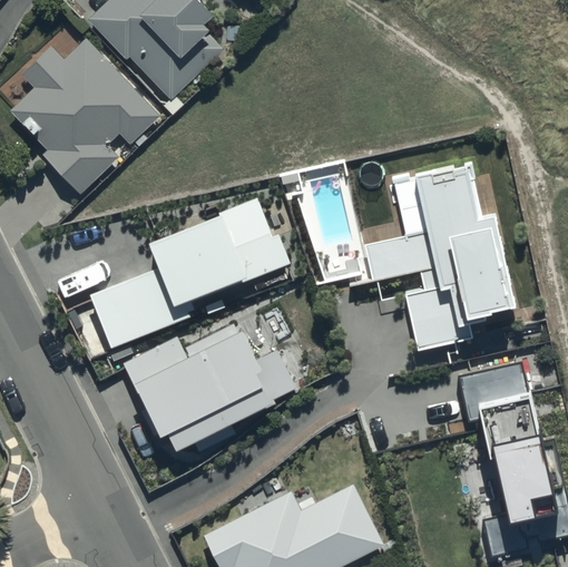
[(109,0),(88,19),(126,61),(130,58),(169,101),(226,50),(203,25),(213,17),(197,0),(109,0)]
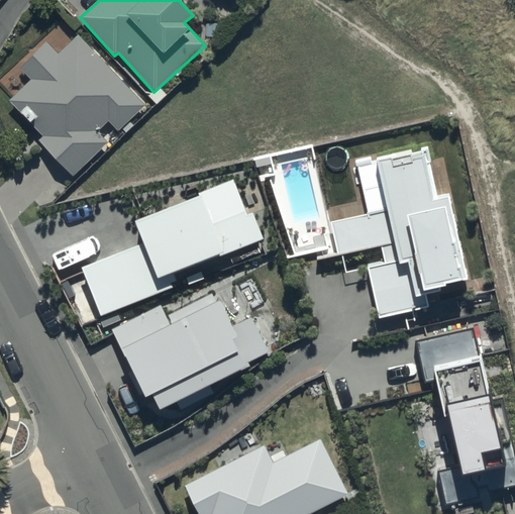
[(110,120),(120,132),(147,109),(82,35),(59,56),(46,42),(18,68),(30,82),(10,100),(43,137),(39,140),(71,177),(110,142),(99,129),(110,120)]
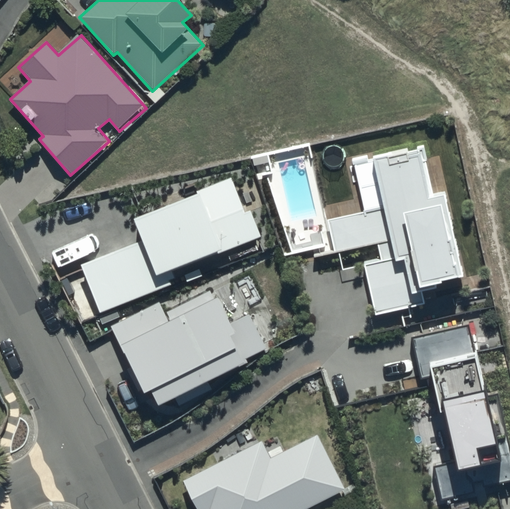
[(422,148),(371,160),(382,208),(327,221),(335,254),(377,244),(382,261),(364,265),(376,316),(425,304),(421,288),(467,277),(447,192),(433,195),(422,148)]
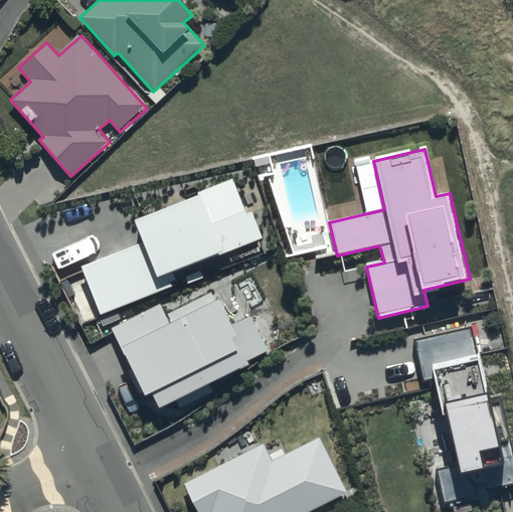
[(141,241),(82,265),(80,266),(100,314),(126,304),(178,284),(174,273),(264,236),(253,210),(245,213),(231,178),(132,218),(141,241)]
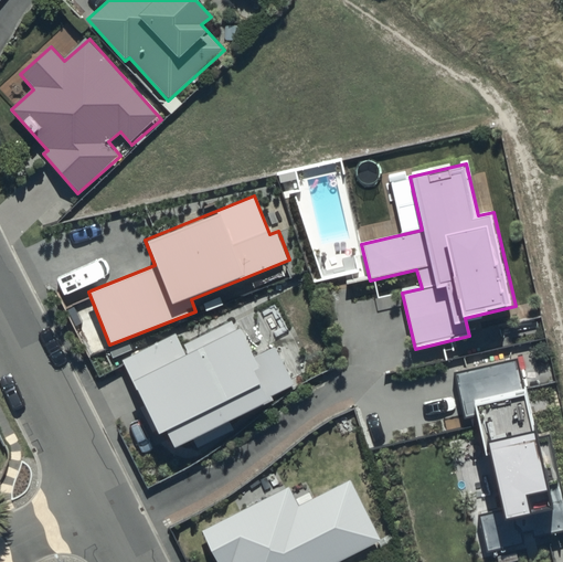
[(236,330),(135,379),(131,381),(156,432),(166,426),(174,445),(269,400),(236,330)]
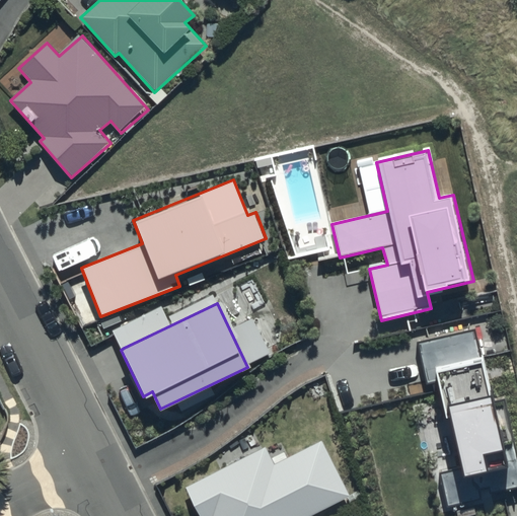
[(476,333),(420,346),(430,385),(437,383),(447,423),(453,422),(464,469),(443,474),(451,507),(516,491),(516,447),(506,403),(494,406),(476,333)]
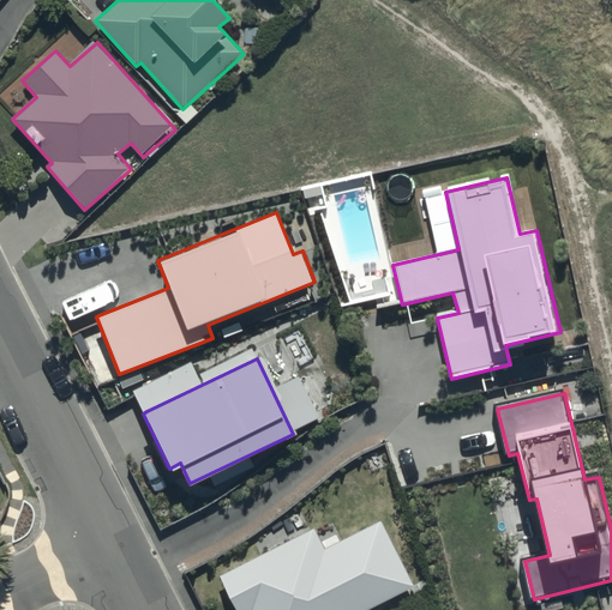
[(313,529),(217,575),(234,609),(376,609),(418,590),(383,521),(324,550),(313,529)]
